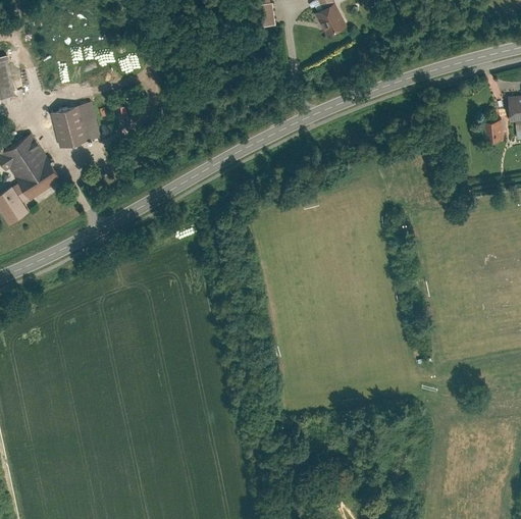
[(285,0),(289,5),(298,0),(315,0),(317,3),(309,8),(313,15),(330,5),(327,0),(285,0)]
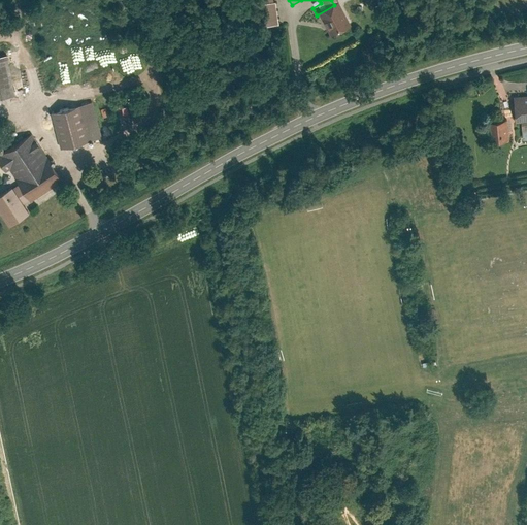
[(264,6),(266,28),(280,27),(276,4),(264,6)]
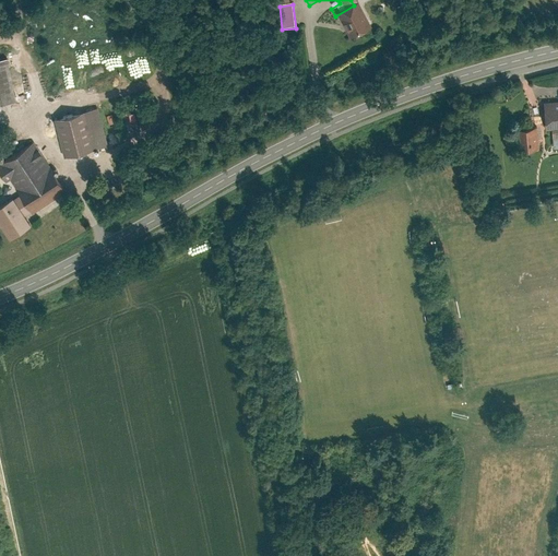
[(375,32),(359,6),(337,19),(353,45),(375,32)]
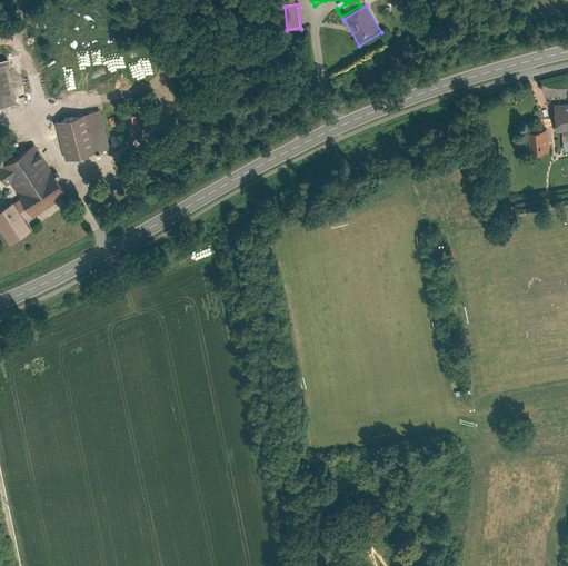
[(10,62),(0,63),(0,108),(17,106),(10,62)]
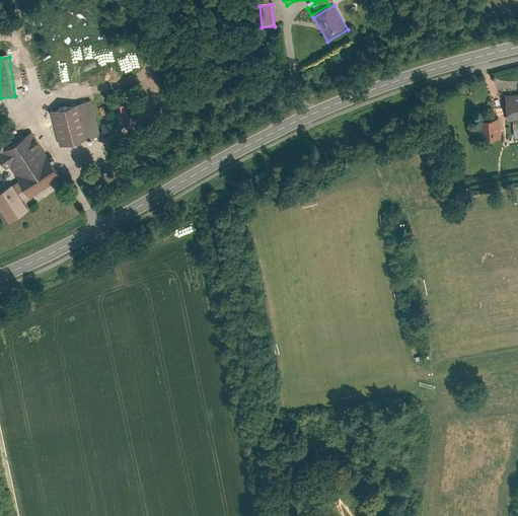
[(517,96),(505,97),(506,120),(517,119),(517,96)]
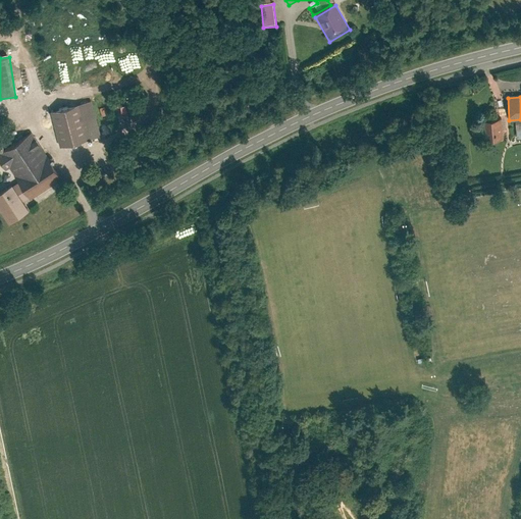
[(49,114),(58,149),(98,139),(90,104),(49,114)]
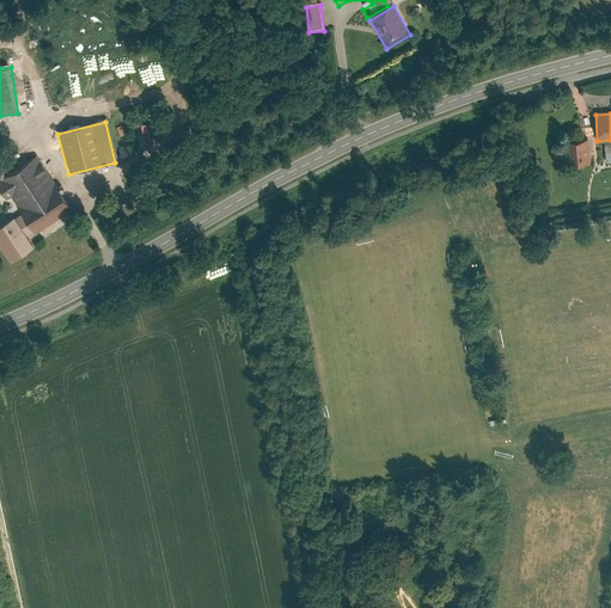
[(582,139),(566,140),(568,165),(585,164),(582,139)]
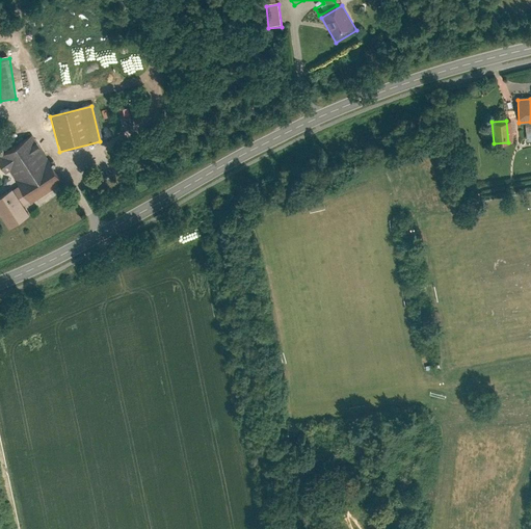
[(67,181),(34,135),(0,159),(0,164),(9,179),(14,176),(22,187),(17,191),(16,189),(0,200),(0,214),(11,232),(31,217),(26,210),(67,181)]
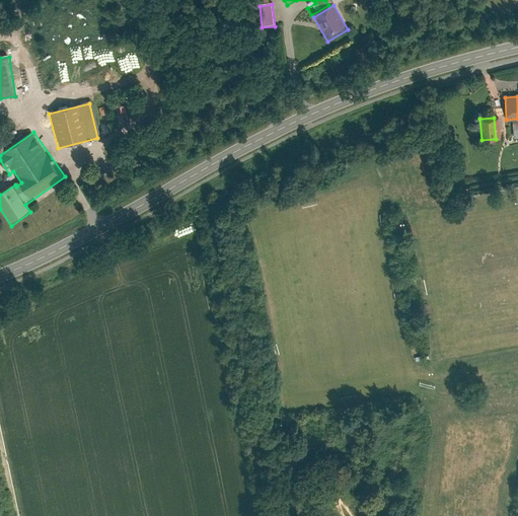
All buildings are outlined.
